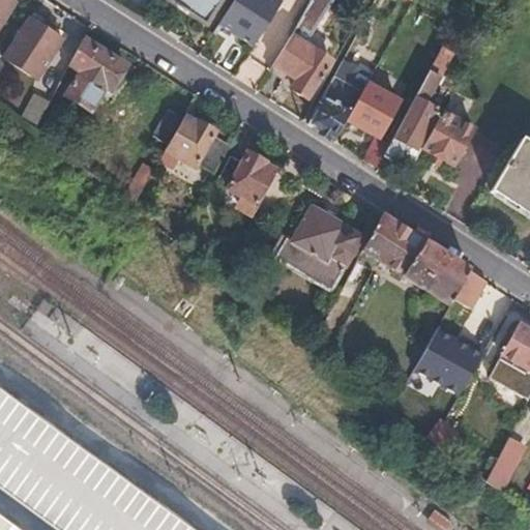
[(0,0),(0,22),(11,4),(4,0),(0,0)]
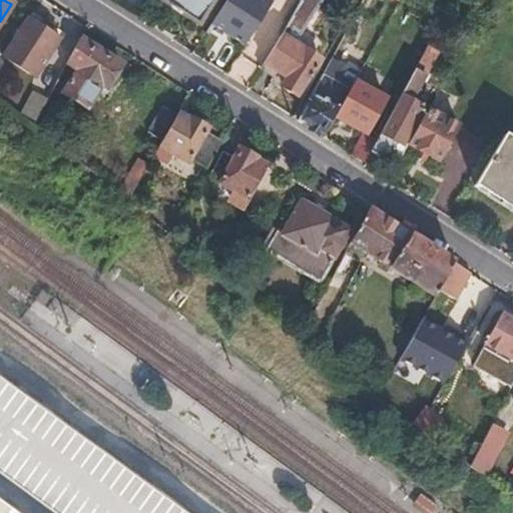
[(159,0),(197,24),(212,0),(159,0)]
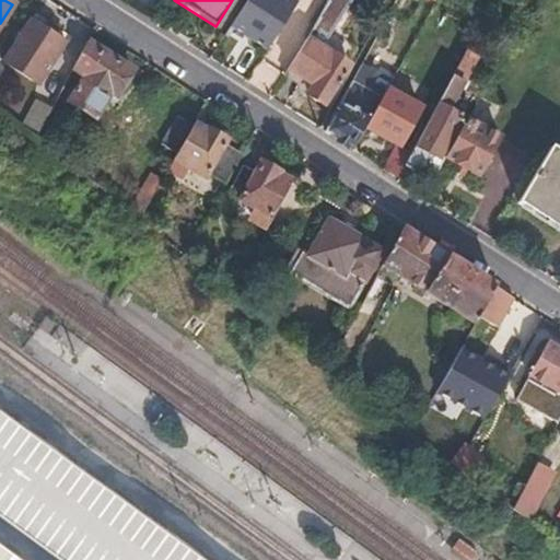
[(241,0),(226,25),(266,48),(293,0),(241,0)]
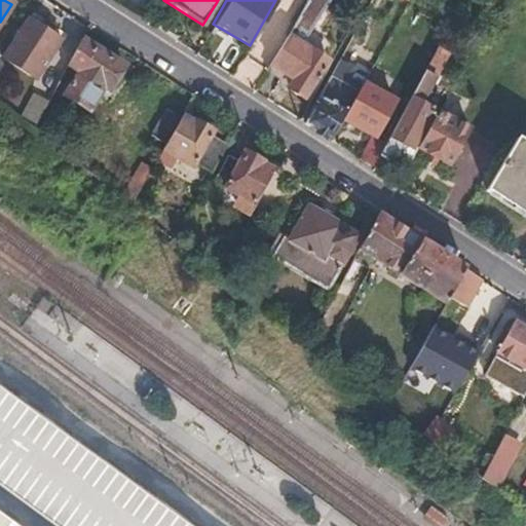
[(302,39),(329,1),(327,0),(308,0),(289,29),(302,39)]
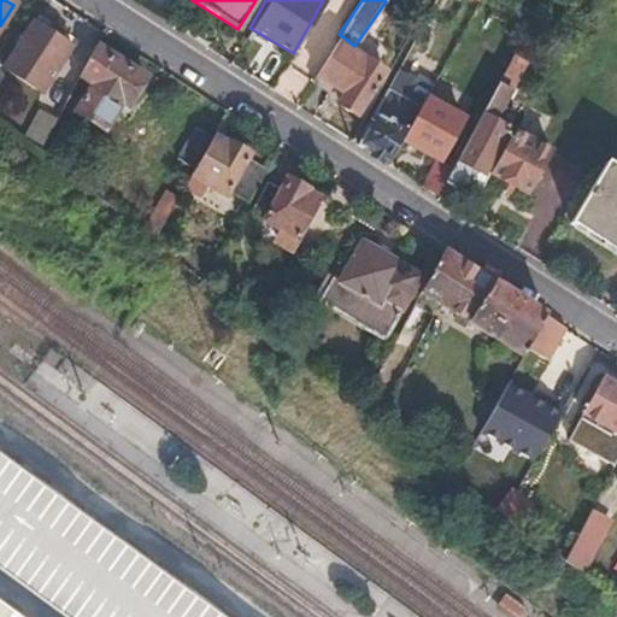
[(48,80),(72,43),(35,19),(11,56),(48,80)]
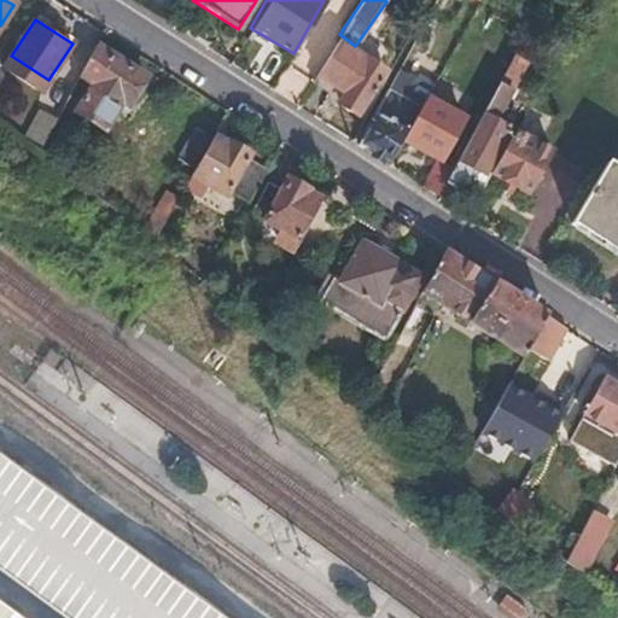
[(356,116),(384,74),(337,41),(313,85),(338,100),(336,104),(356,116)]
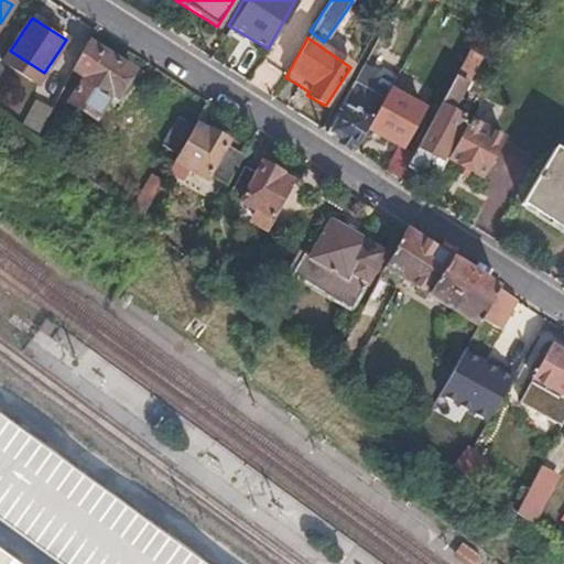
[(93,118),(108,90),(119,97),(133,72),(85,43),(69,71),(83,76),(67,104),(93,118)]
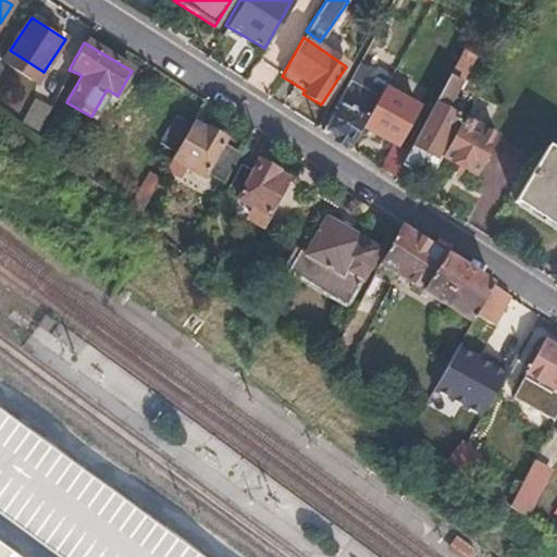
[(391,82),(358,64),(348,81),(380,99),(391,82)]
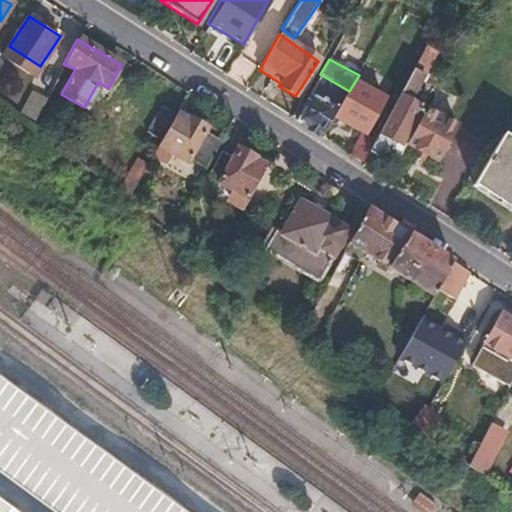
[(439,108),(458,73),(449,68),(429,103),(439,108)]
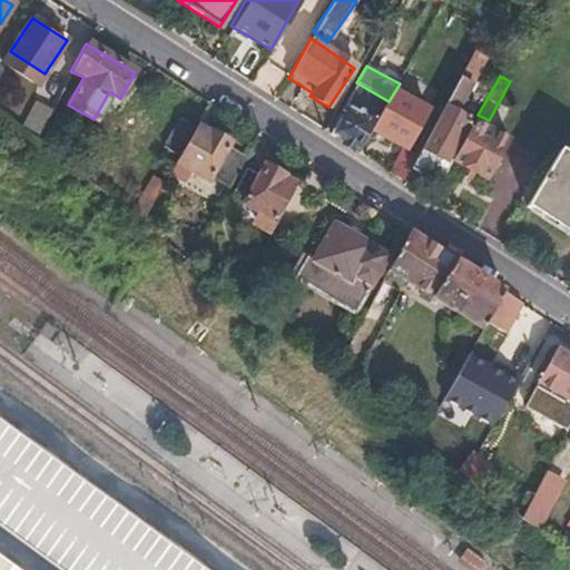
[(475,88),(462,80),(445,110),(459,118),(475,88)]
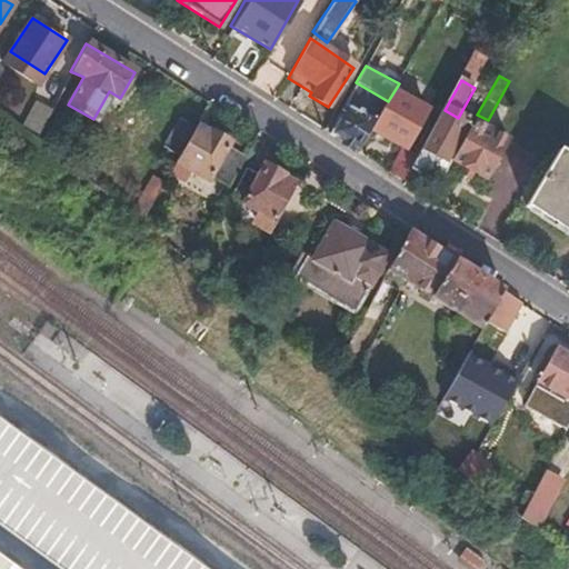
[(371,130),(388,101),(356,82),(328,132),(358,152),(371,130)]
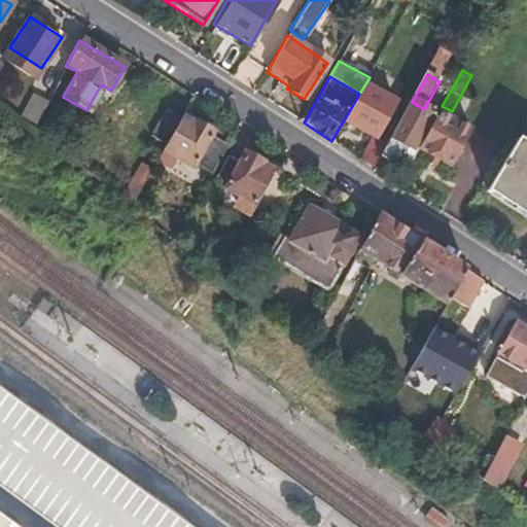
[(379,133),(396,103),(365,84),(359,94),(344,120),(371,136),(358,157),(375,169),(380,161),(391,139),(379,133)]
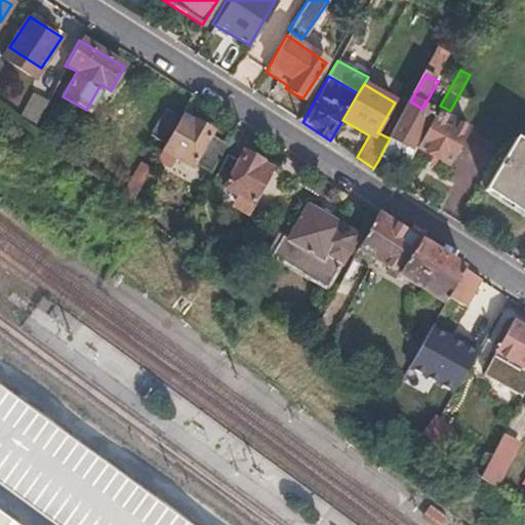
[(409,153),(431,114),(422,109),(410,102),(390,138),(378,160),(390,166),(392,161),(405,168),(412,155),(409,153)]
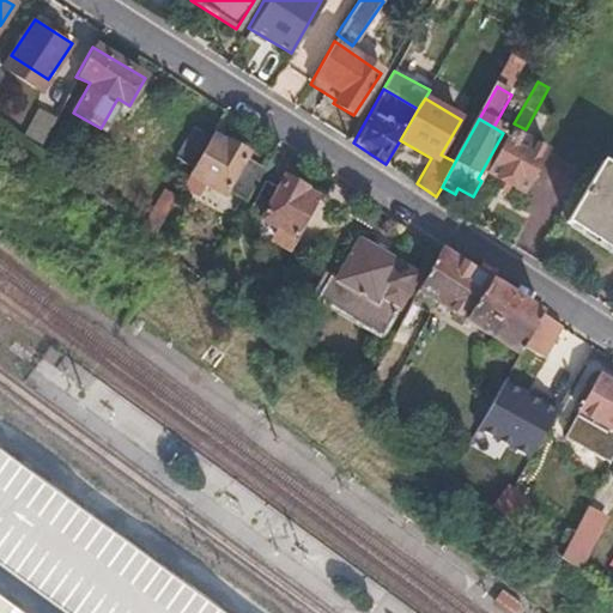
[(35,151),(48,126),(38,120),(26,143),(35,151)]
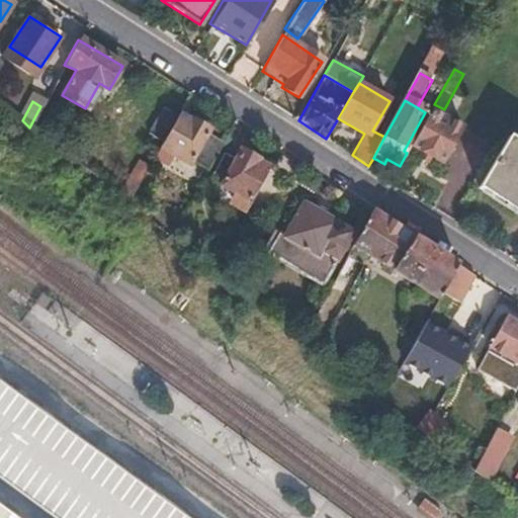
[(461,134),(429,114),(410,149),(441,167),(461,134)]
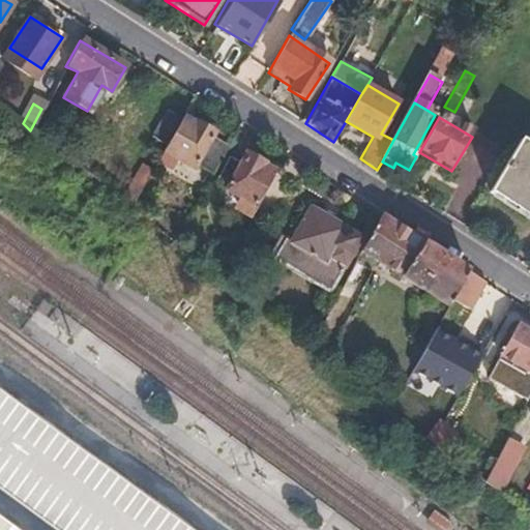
[(227,145),(213,137),(214,134),(193,121),(190,125),(181,119),(156,160),(171,169),(177,157),(196,167),(198,164),(212,172),(227,145)]
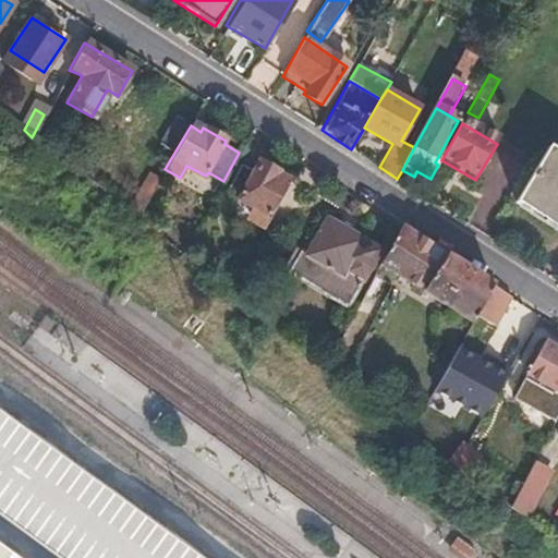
[(557,152),(549,146),(516,203),(557,230),(557,152)]
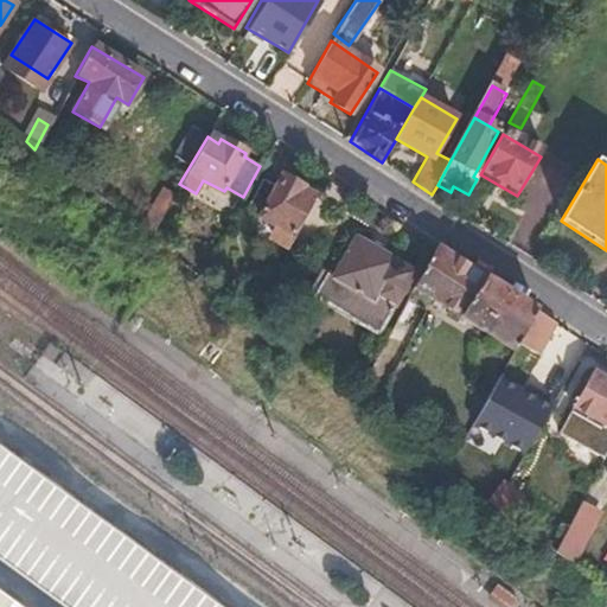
[(315,196),(301,189),(302,185),(280,172),(274,183),(263,177),(247,206),(276,223),(272,231),(275,237),(288,246),(315,196)]
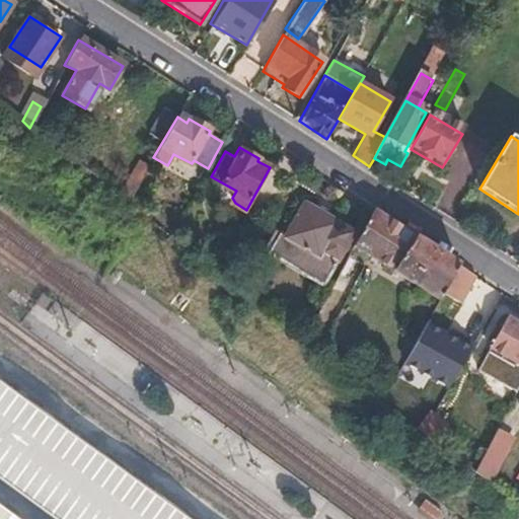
[(127,205),(147,169),(137,163),(118,197),(127,205)]
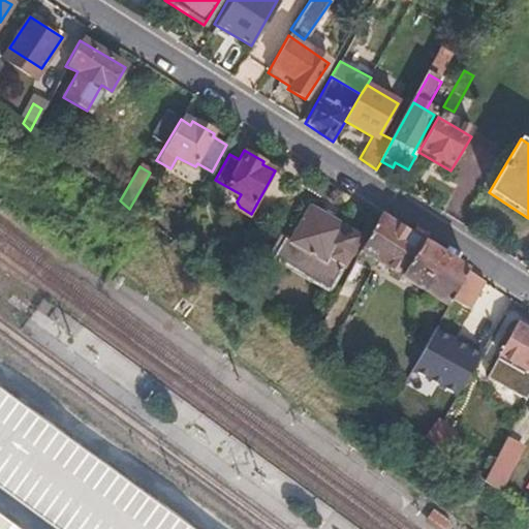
[(330,287),(360,235),(343,225),(345,222),(330,214),(311,204),(289,241),(282,237),(272,254),(330,287)]
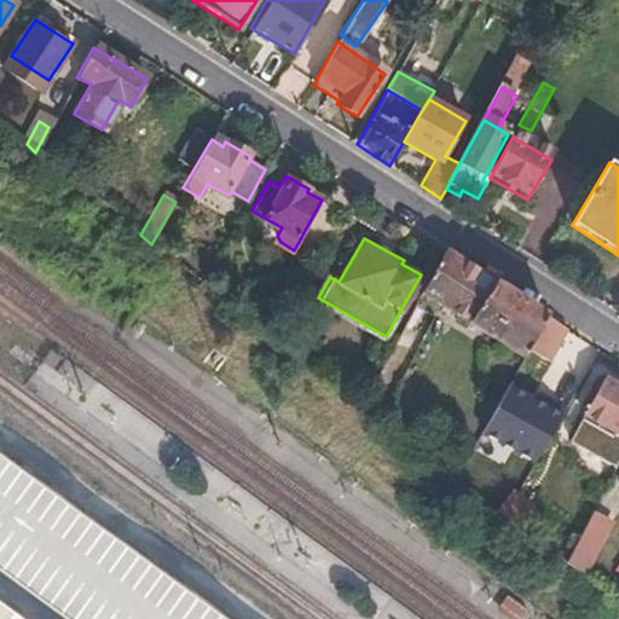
[(548,317),(444,250),(415,304),(423,306),(429,295),(526,356),(531,347),(548,317)]
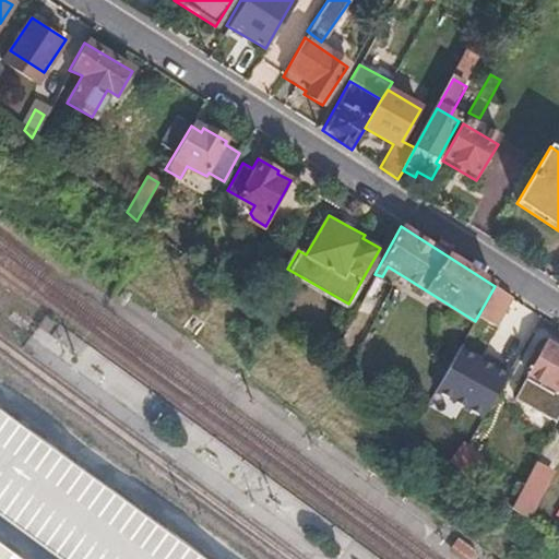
[(370,285),(360,302),(375,310),(384,293),(370,285)]
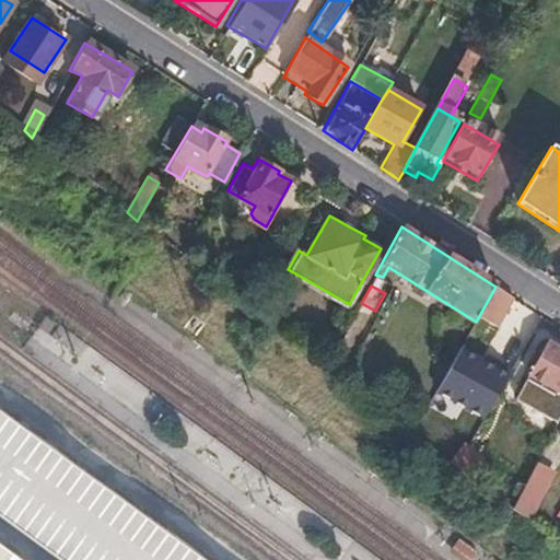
[(498,323),(512,298),(496,287),(480,314),(498,323)]
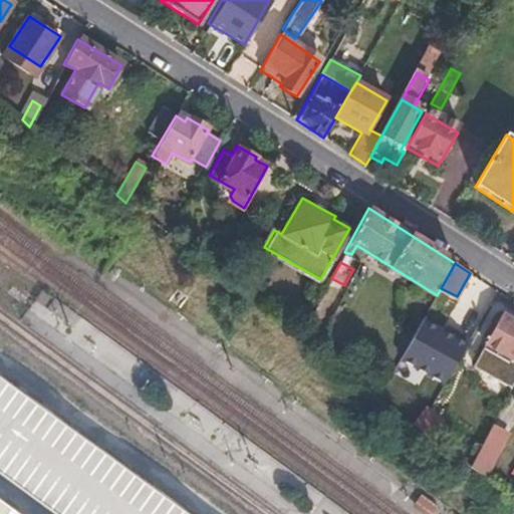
[(511,389),(513,382),(513,319),(501,312),(472,366),(511,389)]
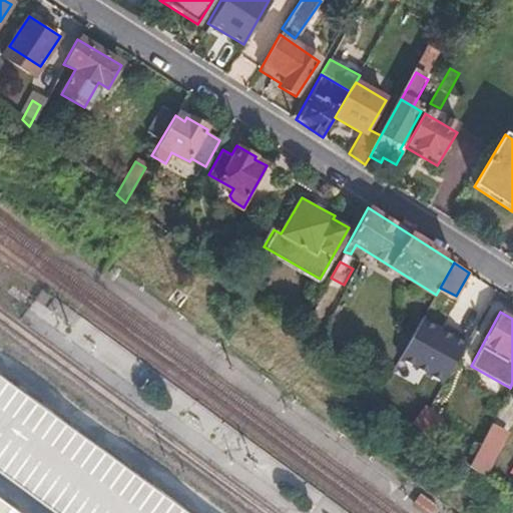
[(404,352),(414,334),(408,330),(398,348),(404,352)]
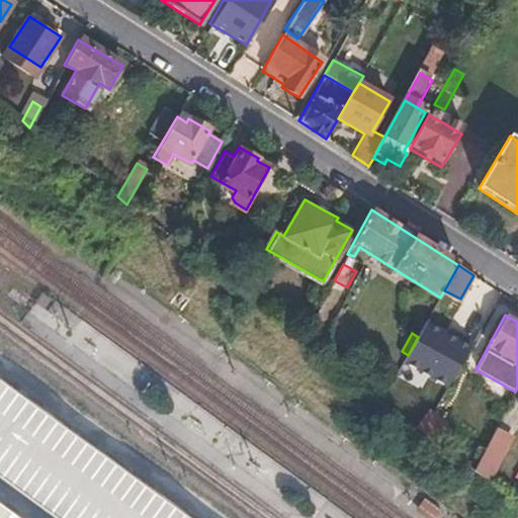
[(0,492),(35,517),(189,517),(0,380),(0,492)]
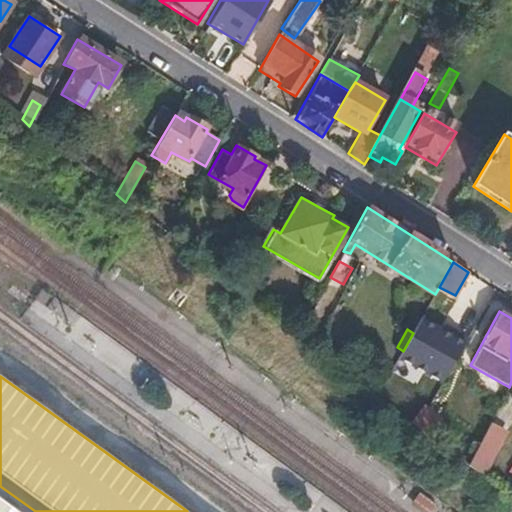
[(384,400),(393,383),(387,380),(378,396),(384,400)]
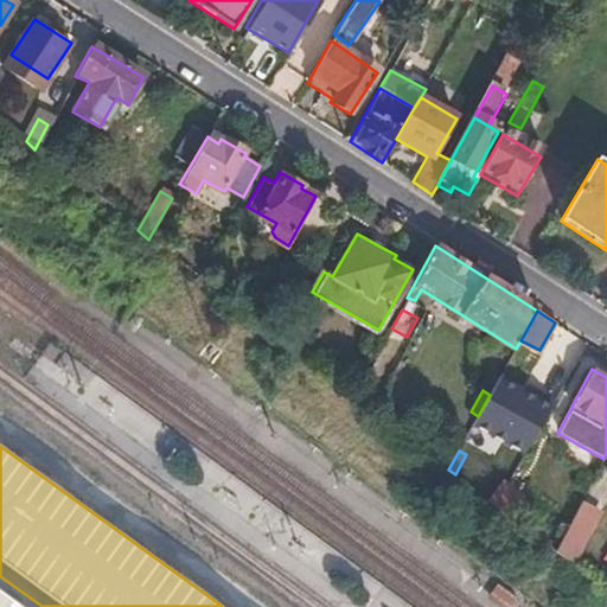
[(510,515),(523,498),(500,483),(489,500),(510,515)]
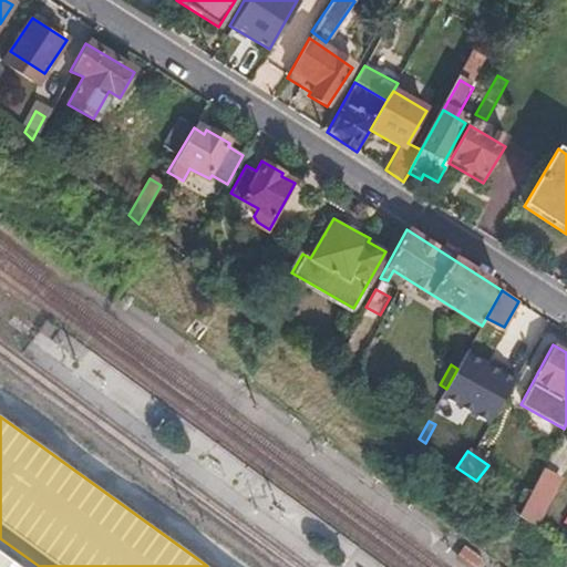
[(532,522),(557,475),(544,467),(519,513),(532,522)]
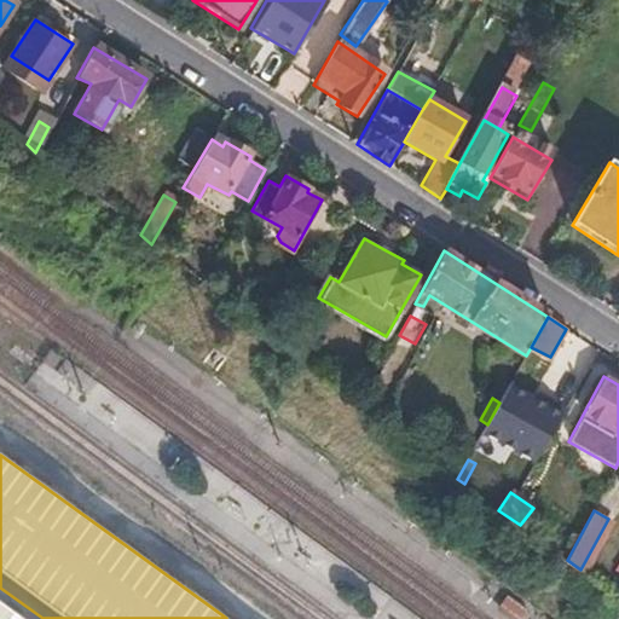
[(0,618),(17,618),(0,606),(0,618)]
